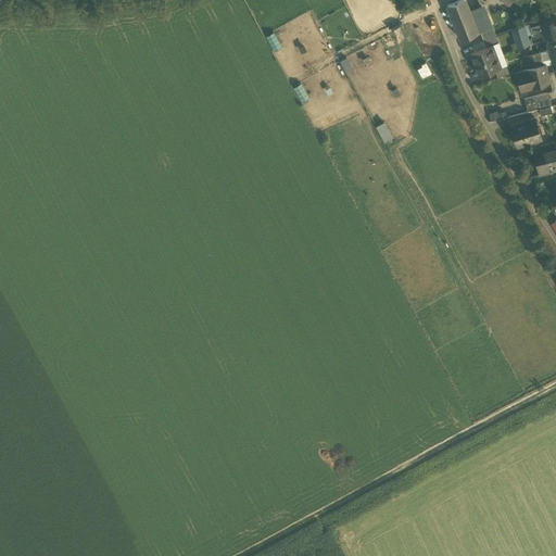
[(469,11),(465,0),(458,0),(446,4),(460,39),(478,33),(469,11)]
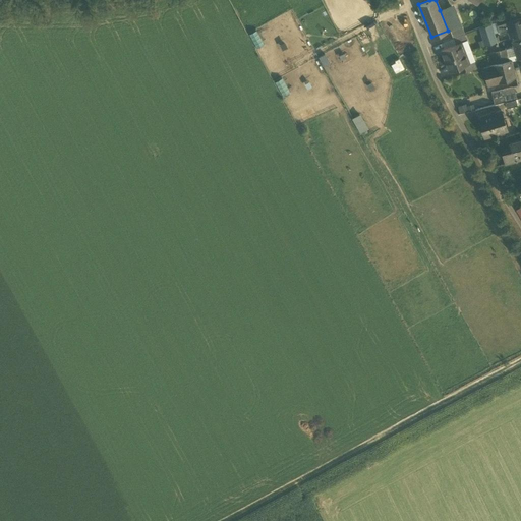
[(453,4),(440,10),(448,31),(461,24),(453,4)]
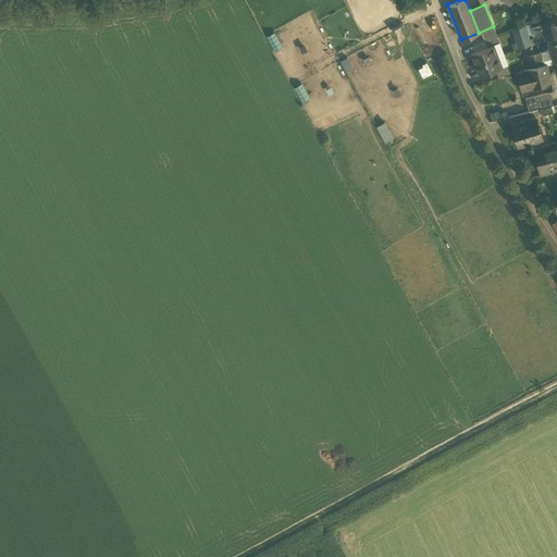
[(556,20),(533,28),(535,35),(543,33),(545,40),(556,36),(556,20)]
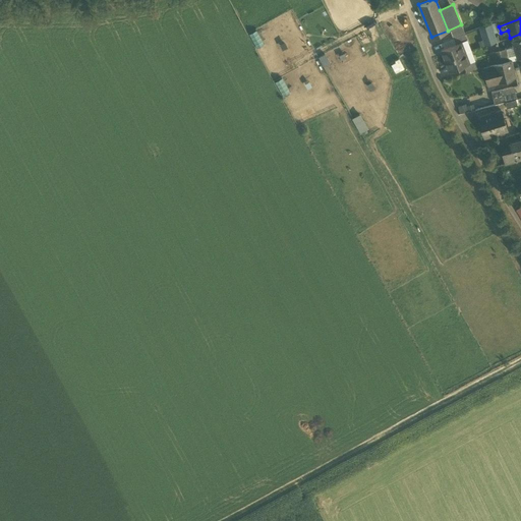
[(490,23),(479,27),(485,45),(497,42),(490,23)]
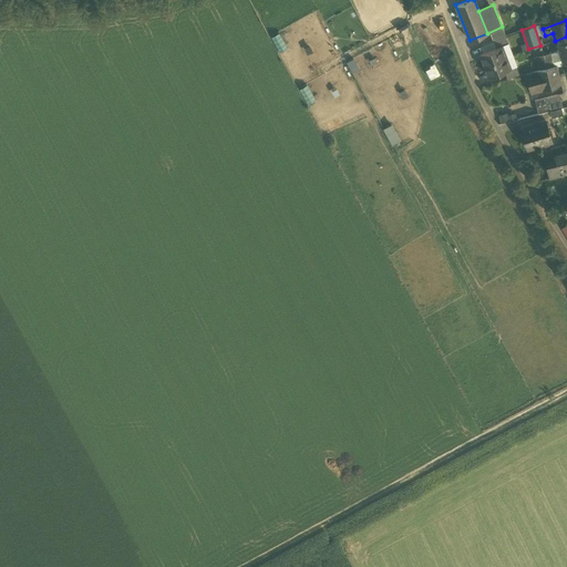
[(505,37),(493,41),(495,48),(507,43),(505,37)]
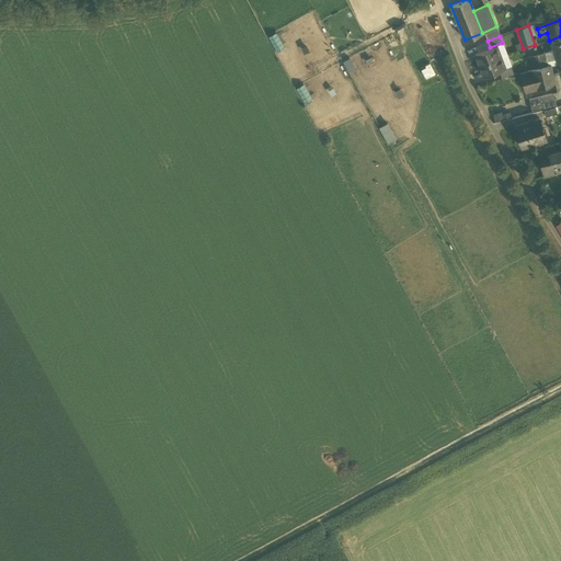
[(560,41),(551,44),(553,52),(557,64),(560,63),(560,41)]
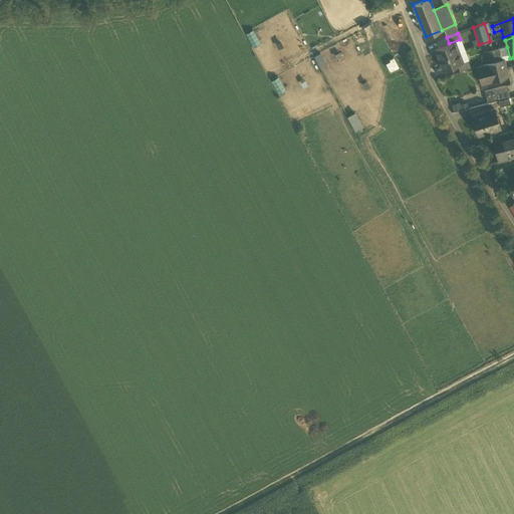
[(460,39),(449,43),(435,48),(439,59),(464,49),(460,39)]
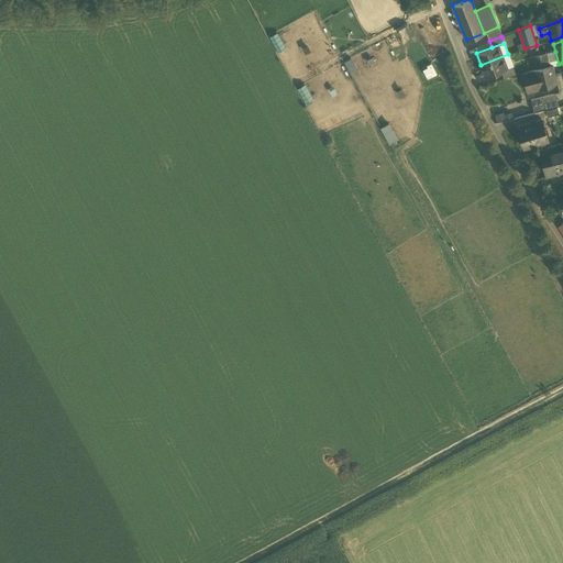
[(555,52),(547,53),(550,66),(553,65),(559,64),(555,52)]
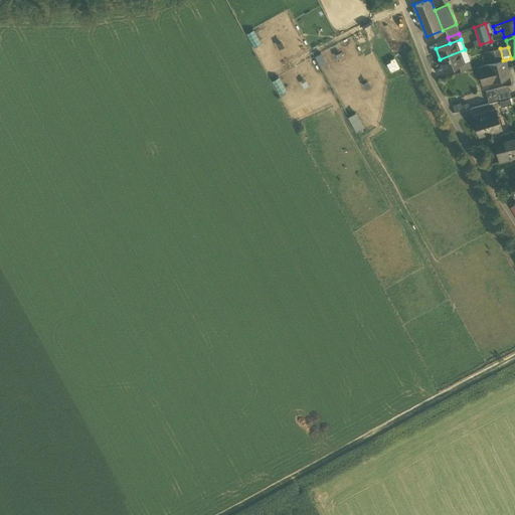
[(500,48),(487,52),(490,63),(496,61),(503,60),(500,48)]
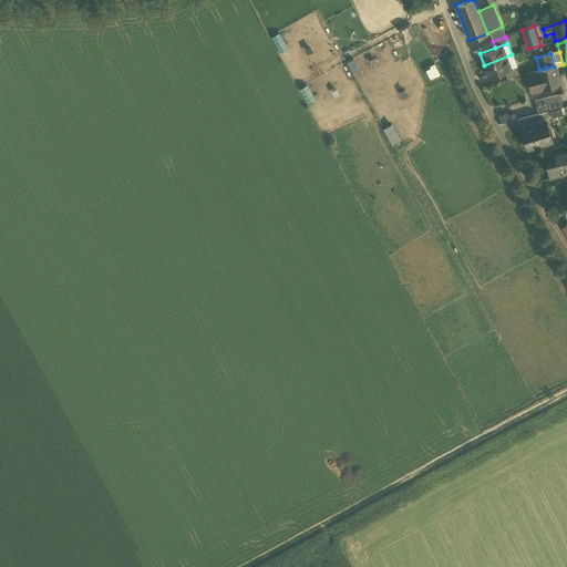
[(512,54),(484,65),(488,76),(504,71),(516,66),(512,54)]
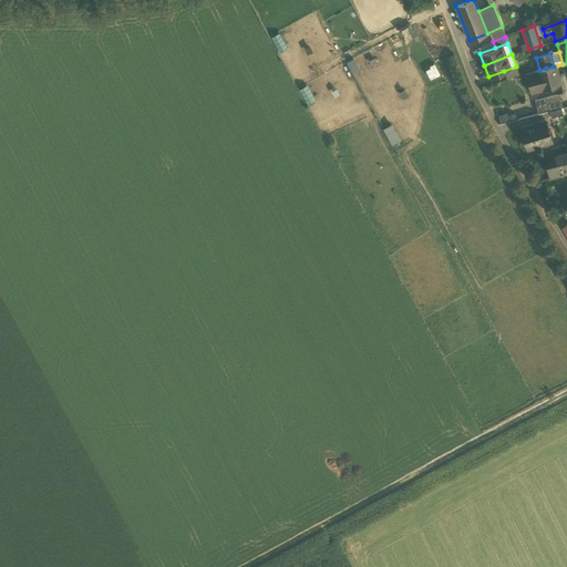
[(539,70),(525,73),(528,85),(532,84),(534,84),(534,83),(538,82),(542,91),(562,84),(557,65),(554,66),(546,68),(539,70)]
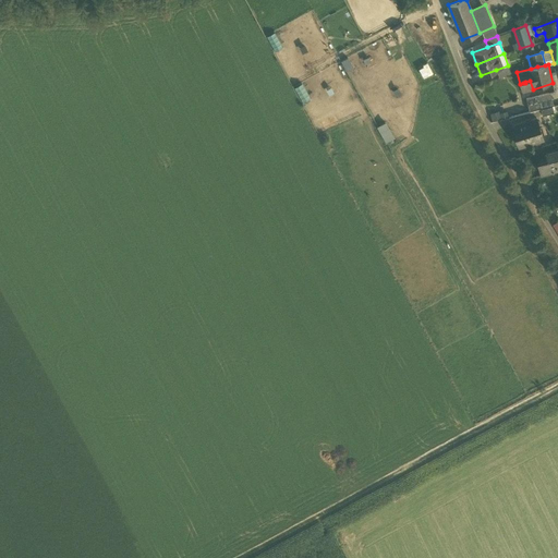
[(508,65),(496,70),(499,77),(511,73),(508,65)]
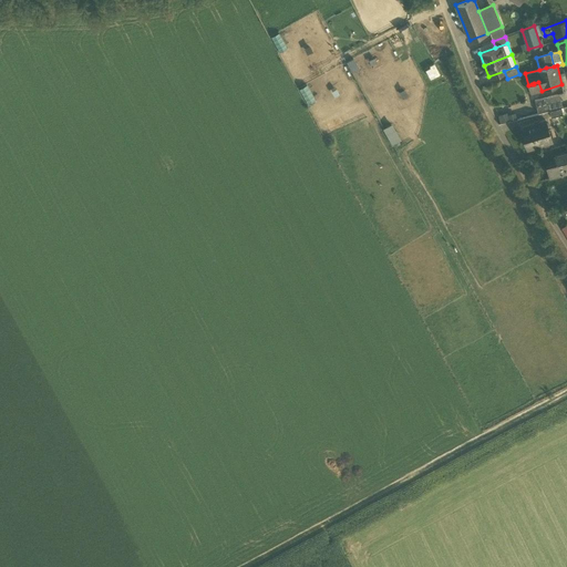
[(559,94),(547,98),(550,111),(563,107),(559,94)]
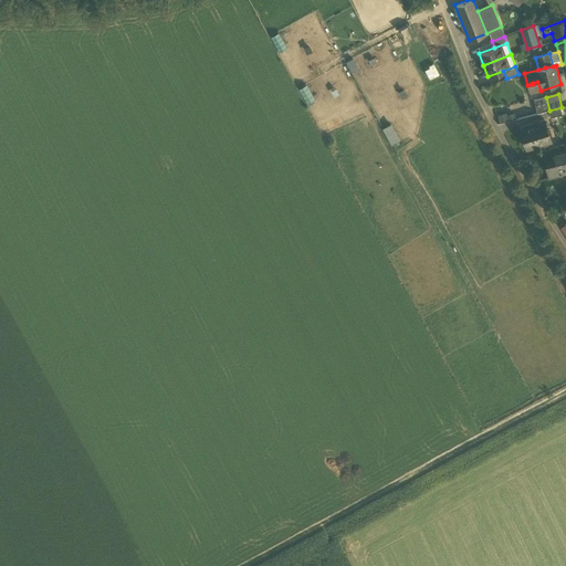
[(546,97),(534,101),(537,113),(549,111),(546,97)]
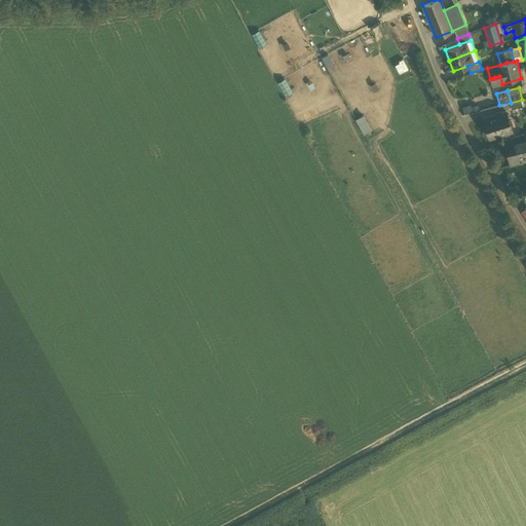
[(521,101),(510,103),(511,109),(522,106),(521,101)]
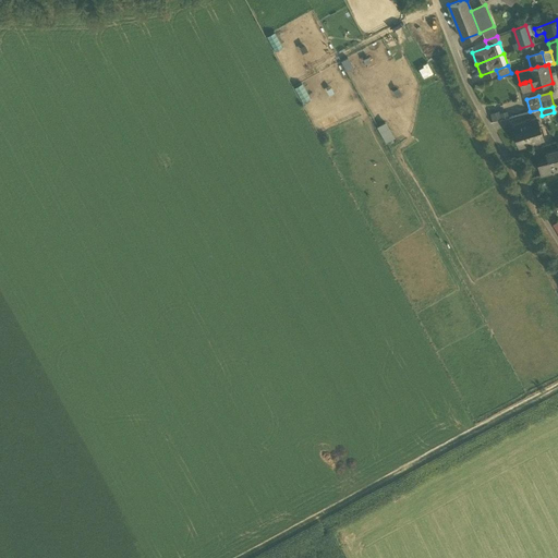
[(494,112),(495,119),(509,117),(507,110),(494,112)]
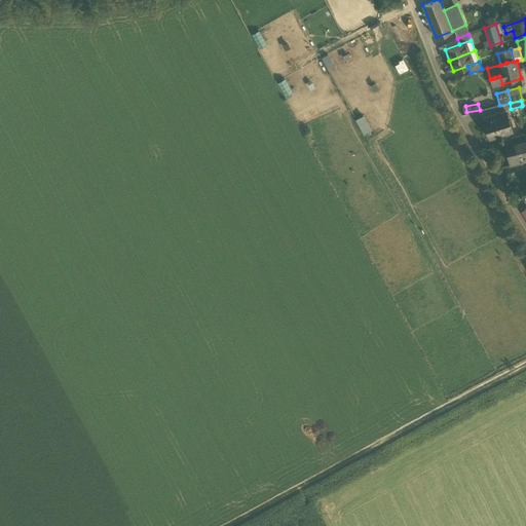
[(505,111),(483,118),(489,139),(512,132),(505,111)]
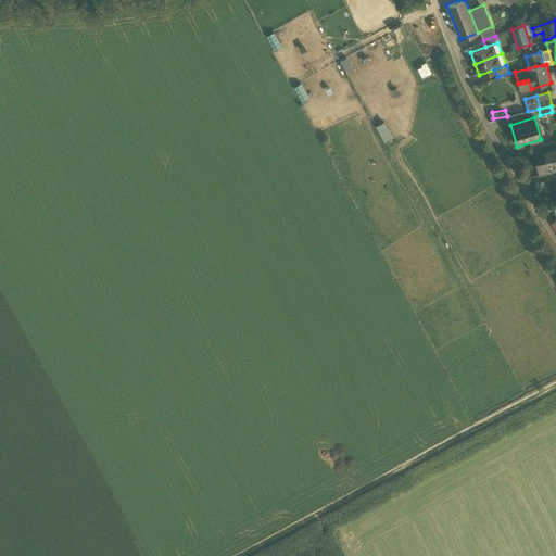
[(383,142),(393,137),(383,121),(375,126),(383,142)]
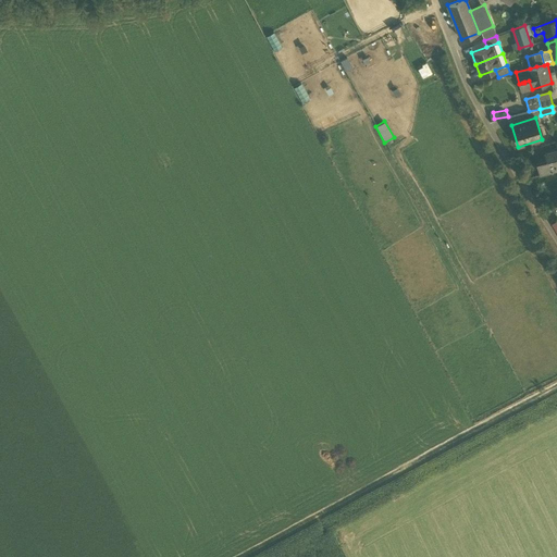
[(556,148),(544,152),(546,159),(536,162),(540,174),(556,169),(556,148)]
